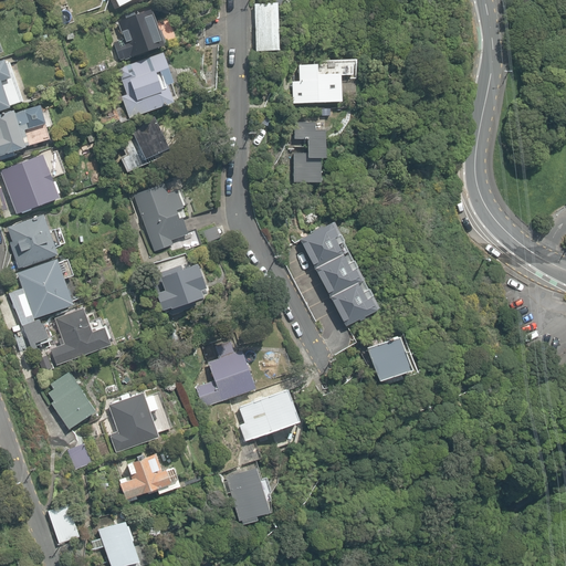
[(253,4),(255,53),(278,52),(275,3),(253,4)]
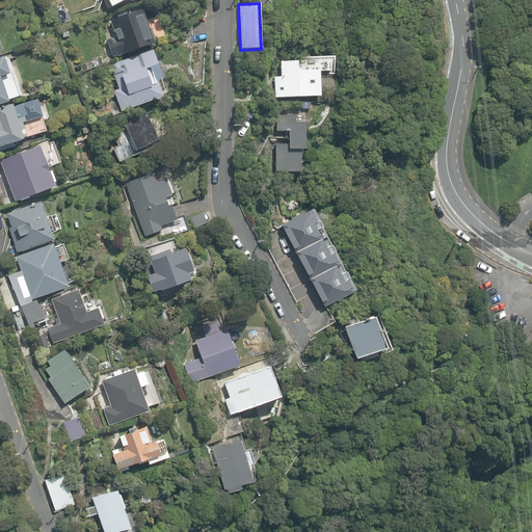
[(123,55),(154,44),(141,7),(110,20),(115,36),(106,40),(112,57),(116,55),(116,56),(122,54),(123,55)]
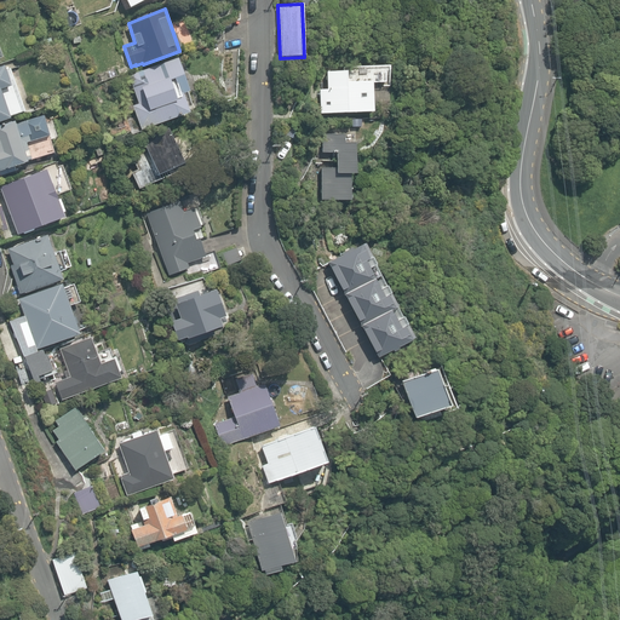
[(141,130),(189,112),(187,105),(193,103),(188,91),(189,91),(178,57),(128,75),(138,103),(132,105),(141,130)]
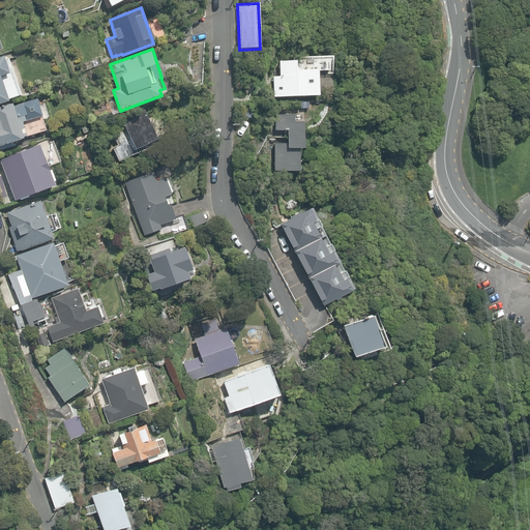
[(0,102),(8,100),(0,76),(0,75),(9,72),(3,56),(0,56),(0,102)]
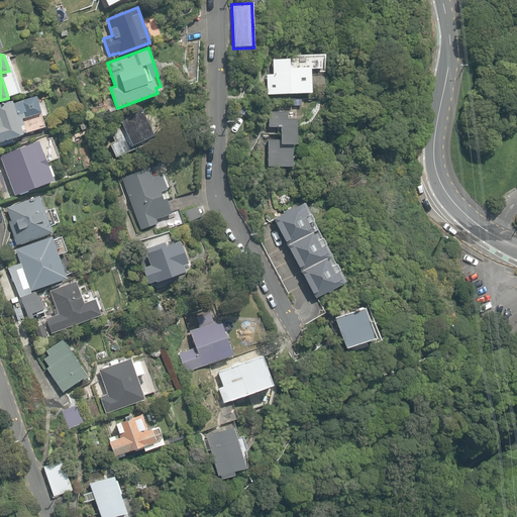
[(268,95),(311,93),(309,67),(293,68),(293,65),(289,66),(289,59),(273,59),(273,75),(267,75),(268,95)]
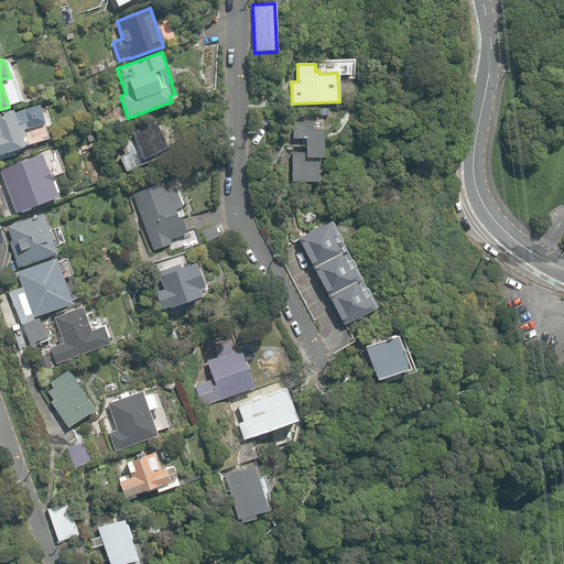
[(45,123),(40,105),(14,112),(13,109),(0,112),(0,153),(30,145),(24,130),(45,123)]
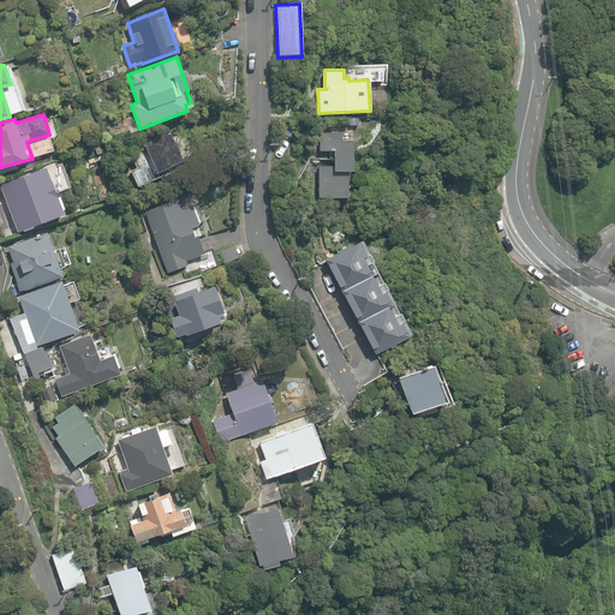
[(160,172),(183,160),(167,126),(141,138),(147,150),(131,156),(136,168),(131,171),(137,187),(161,175),(160,172)]
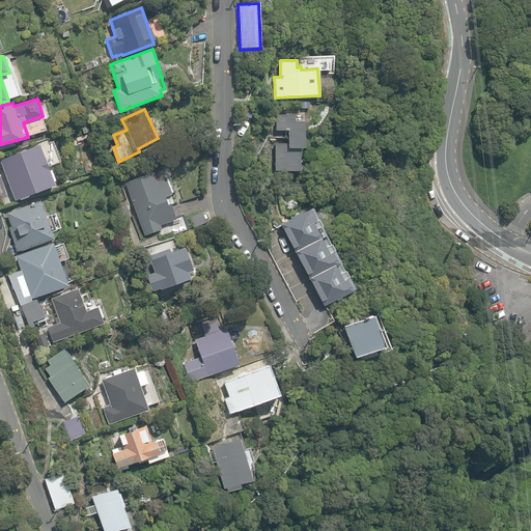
[(287,131),(287,143),(275,143),(275,171),(300,171),(300,148),(304,148),(305,121),(296,121),(296,114),(276,114),(276,131),(287,131)]
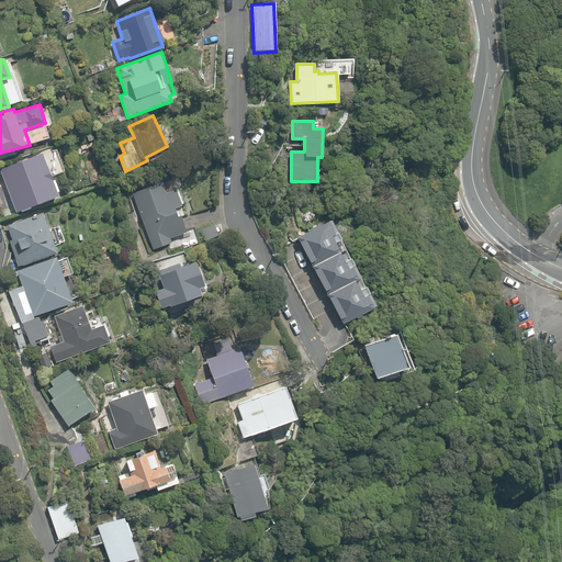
[(65,197),(44,153),(0,166),(0,173),(15,214),(65,197)]
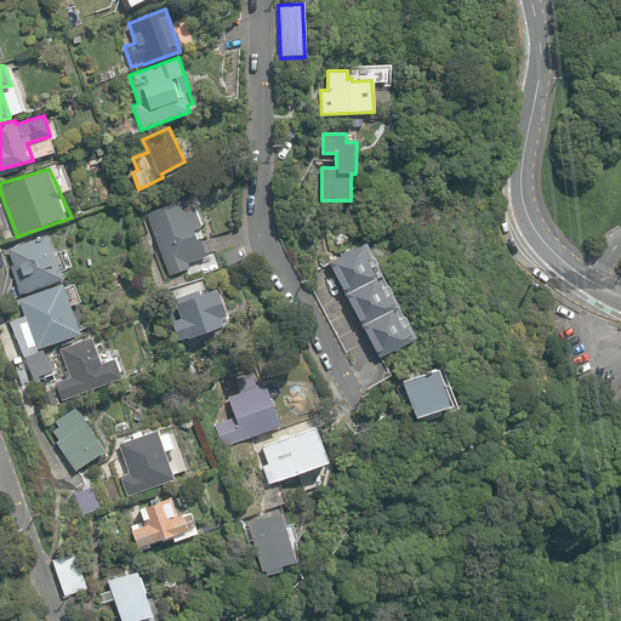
[(178,201),(147,214),(169,275),(189,268),(188,263),(206,256),(198,238),(194,239),(191,229),(199,227),(192,208),(183,211),(178,201)]
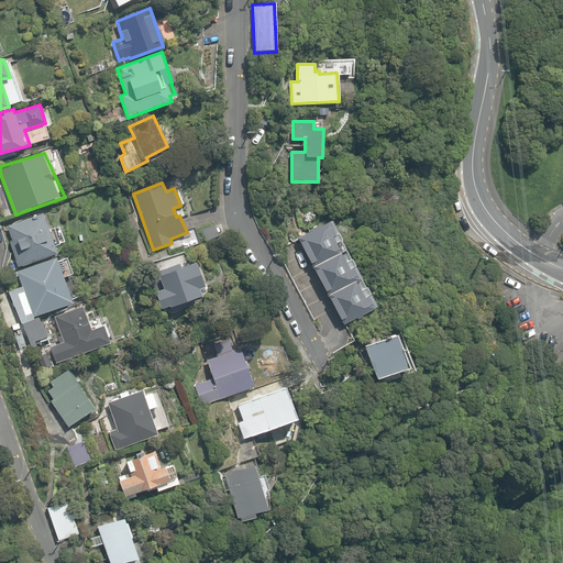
[(22,266),(56,253),(43,212),(7,225),(12,240),(9,241),(18,266),(21,265),(22,266)]
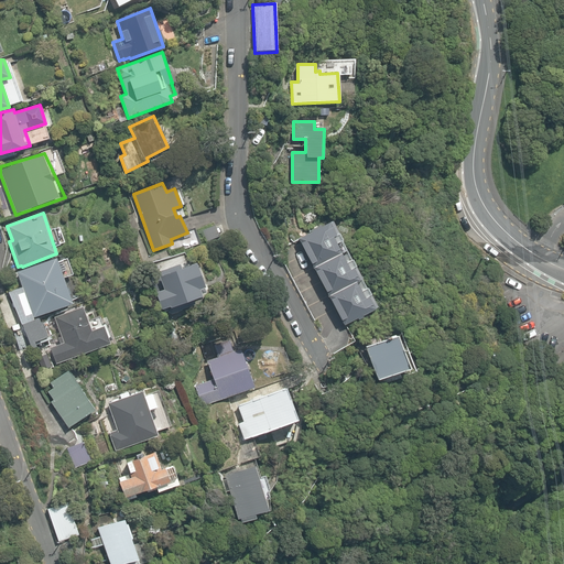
[(310,231),(297,238),(344,324),(356,317),(357,318),(367,314),(366,312),(376,306),(329,219),(320,226),(318,224),(308,229),(310,231)]
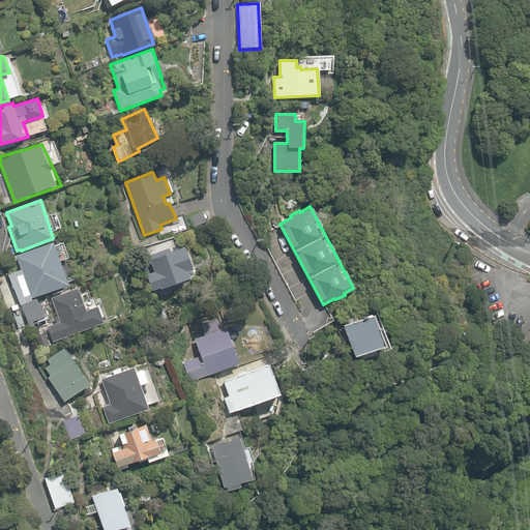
[(31,298),(67,285),(52,241),(15,256),(21,269),(7,274),(20,304),(21,304),(32,300),(31,298)]
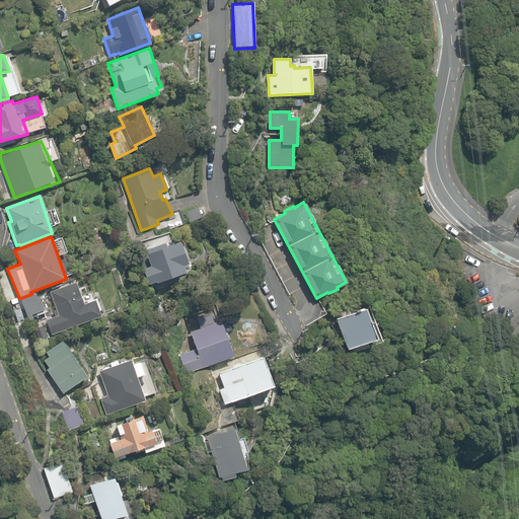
[(156,283),(184,273),(184,271),(190,269),(184,256),(186,253),(183,248),(181,248),(179,241),(166,246),(165,243),(149,248),(150,249),(147,250),(148,252),(145,253),(150,266),(142,269),(147,284),(156,281),(156,283)]
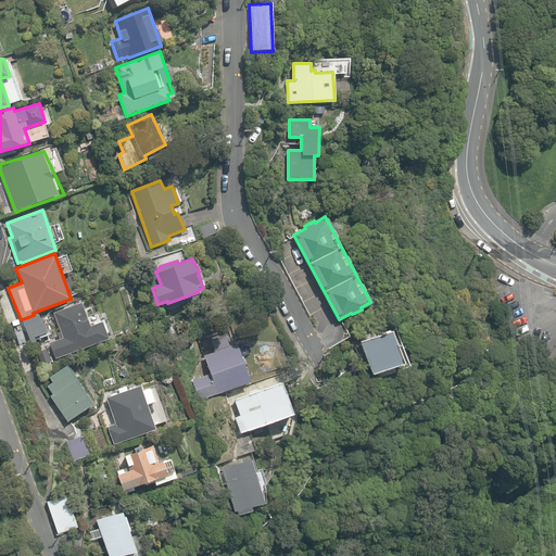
[(90,326),(81,302),(53,313),(60,331),(58,333),(60,339),(49,342),(55,358),(108,338),(101,321),(90,326)]
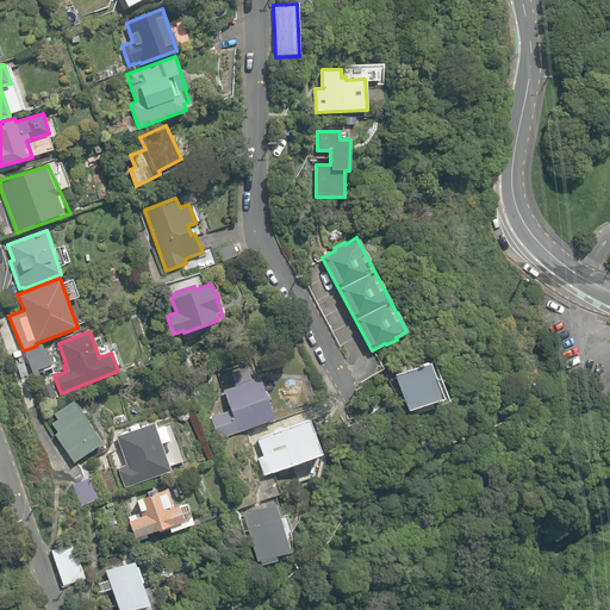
[(37,346),(24,350),(35,378),(39,375),(37,369),(51,363),(44,347),(43,347),(42,343),(37,346)]
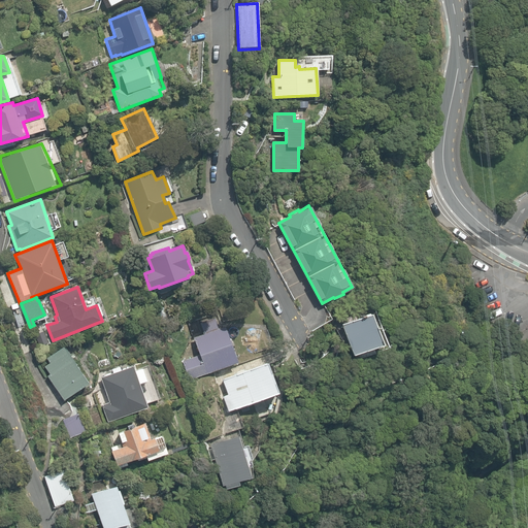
[(369,314),(340,324),(352,354),(381,344),(369,314)]
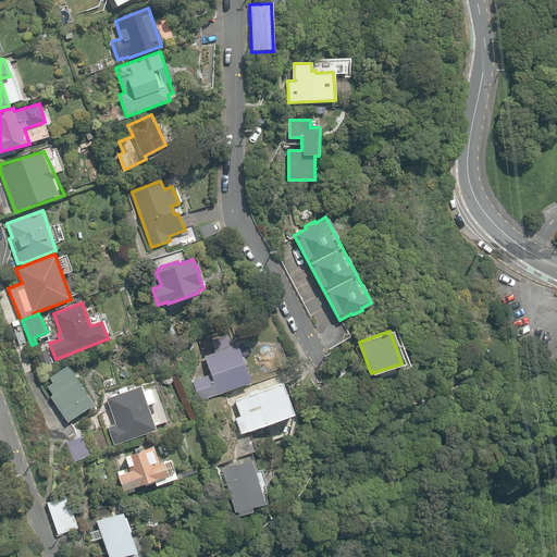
[(200,400),(250,382),(237,345),(232,347),(226,335),(211,341),(215,351),(203,356),(210,374),(193,381),(200,400)]
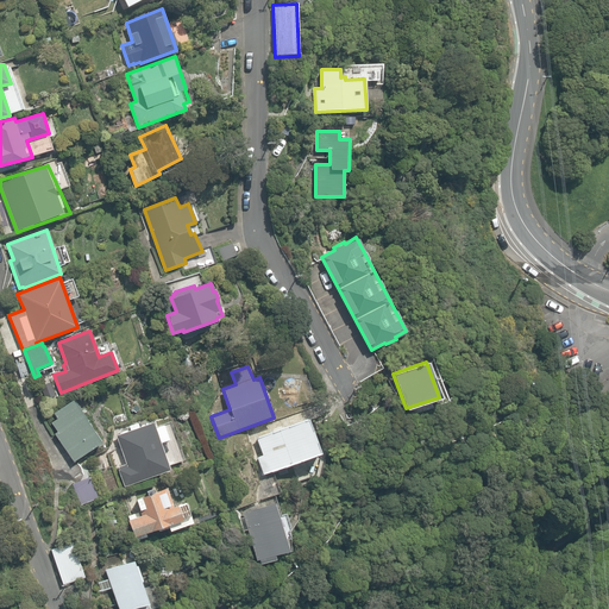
[(207,396),(202,382),(190,385),(196,400),(207,396)]
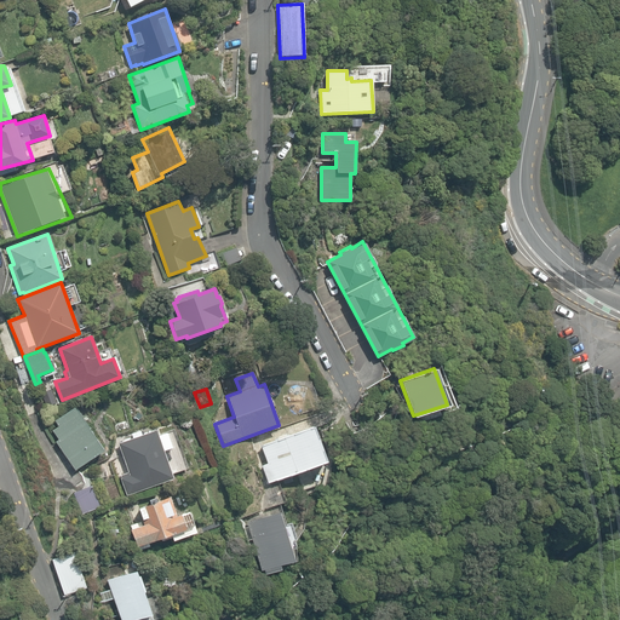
[(103,449),(73,406),(55,420),(58,426),(52,430),(58,440),(55,442),(75,470),(103,449)]
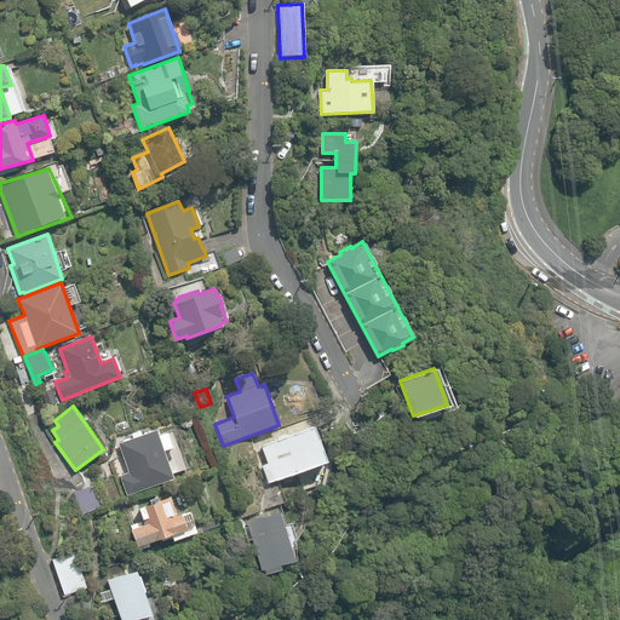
[(269,482),(327,460),(314,425),(262,446),(267,463),(262,465),(269,482)]
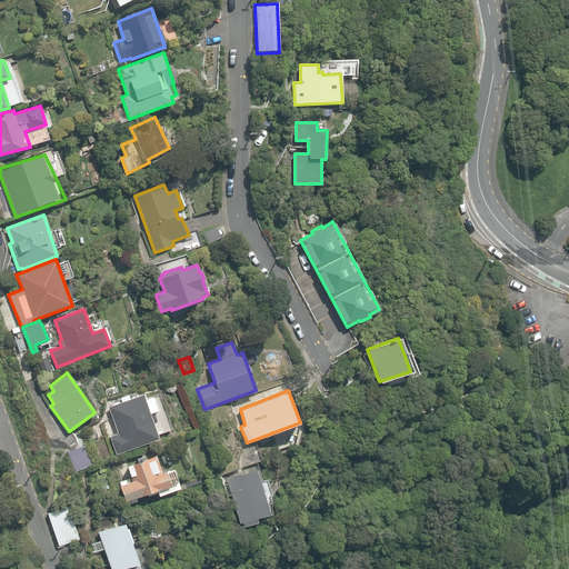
[(117,455),(159,439),(150,413),(158,410),(152,397),(145,399),(142,393),(130,398),(129,395),(120,398),(121,401),(108,407),(118,433),(110,437),(117,455)]
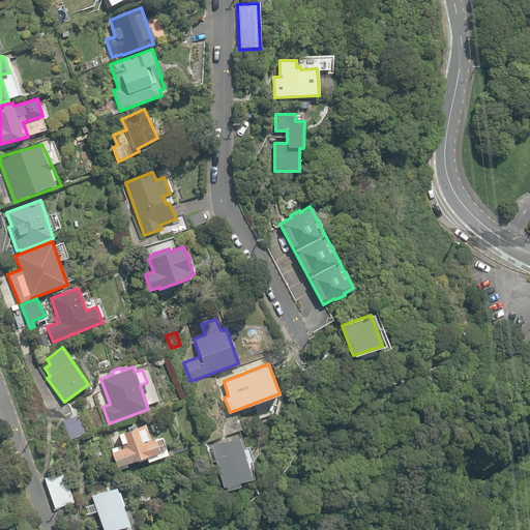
[(87,435),(78,415),(65,420),(75,440),(87,435)]
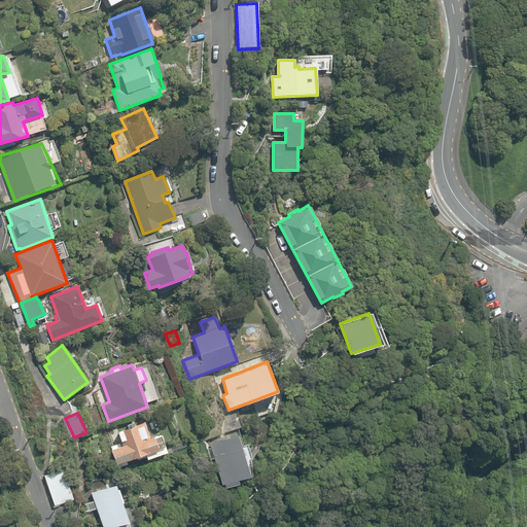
[(167,451),(160,433),(152,436),(152,435),(149,436),(144,421),(117,430),(121,444),(115,447),(114,445),(111,447),(112,449),(110,449),(116,463),(138,454),(145,452),(147,458),(167,451)]
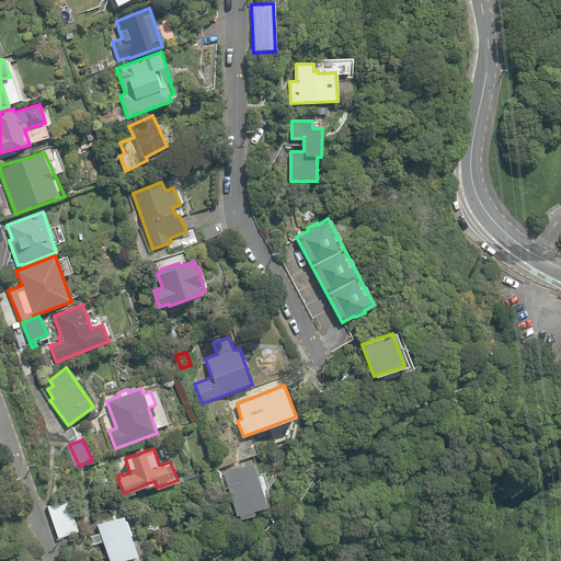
[(252,510),(264,506),(253,464),(224,471),(235,514),(238,514),(239,517),(253,513),(252,510)]
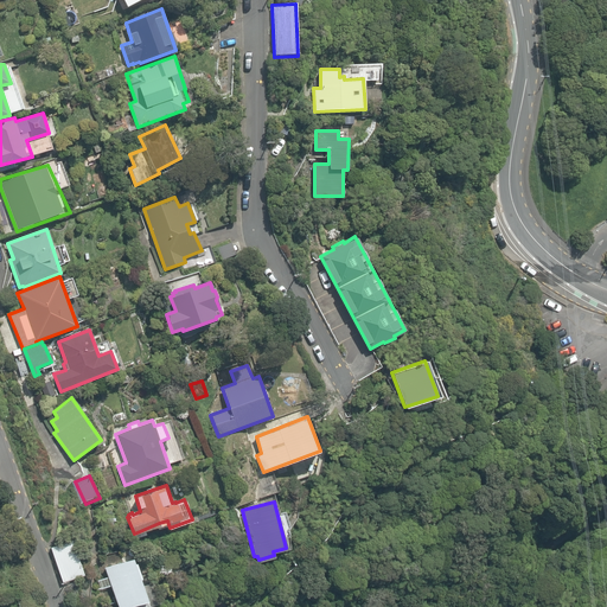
[(63,582),(85,573),(72,538),(51,547),(63,582)]
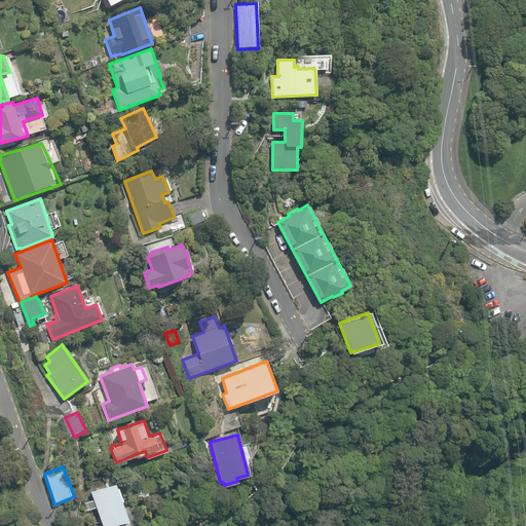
[(129,525),(121,499),(122,499),(117,485),(116,486),(115,482),(90,491),(94,499),(85,502),(88,511),(97,506),(103,525),(129,525)]
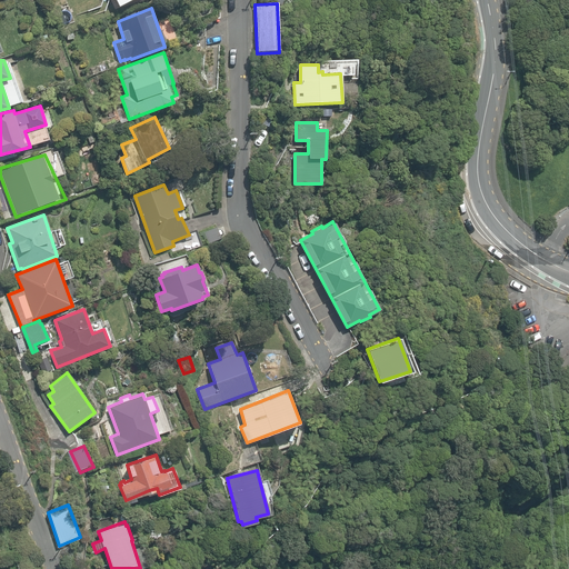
All buildings are outlined.
